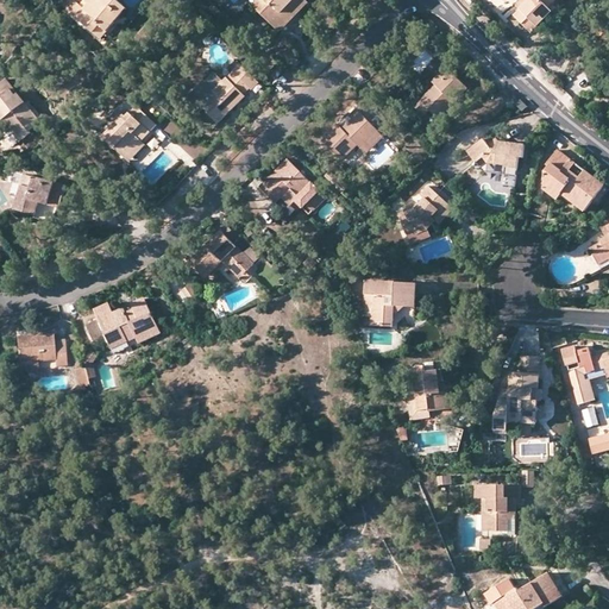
[(68,10),(75,1),(74,0),(60,0),(60,2),(68,10)]
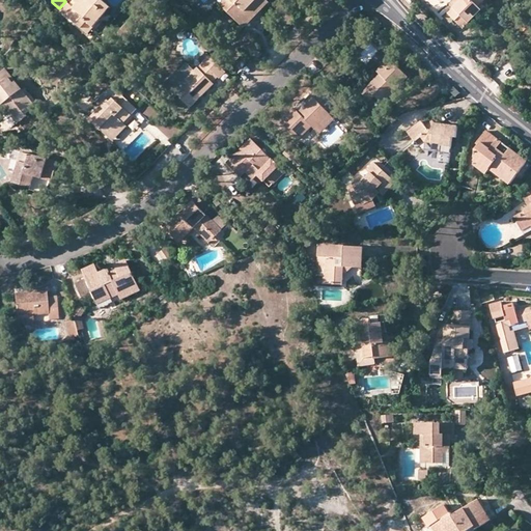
[(65,1),(59,8),(88,33),(111,7),(102,0),(73,0),(74,0),(71,5),(65,1)]
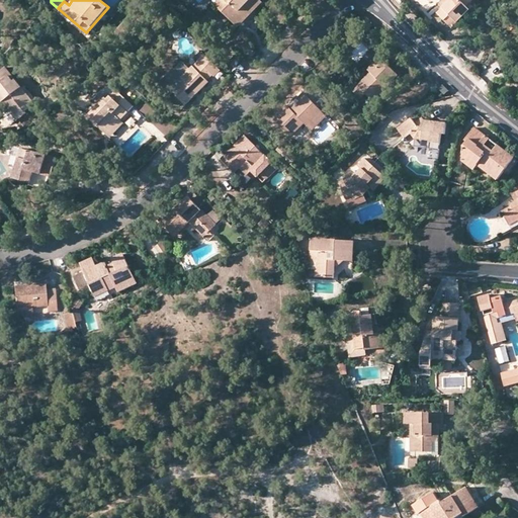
[(237,27),(262,2),(259,0),(237,22),(226,9),(223,12),(237,27)]
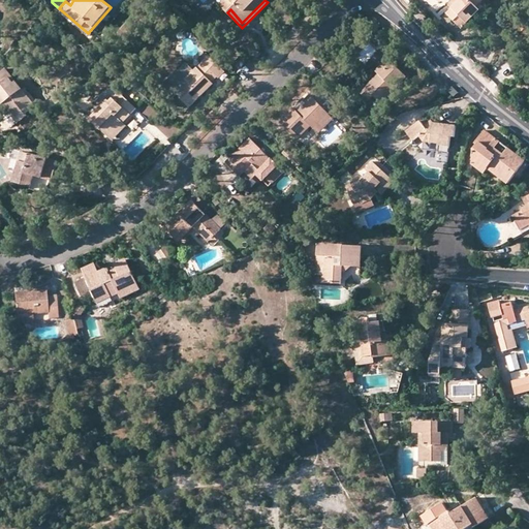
[(242,23),(265,0),(228,0),(235,6),(230,9),(242,23)]
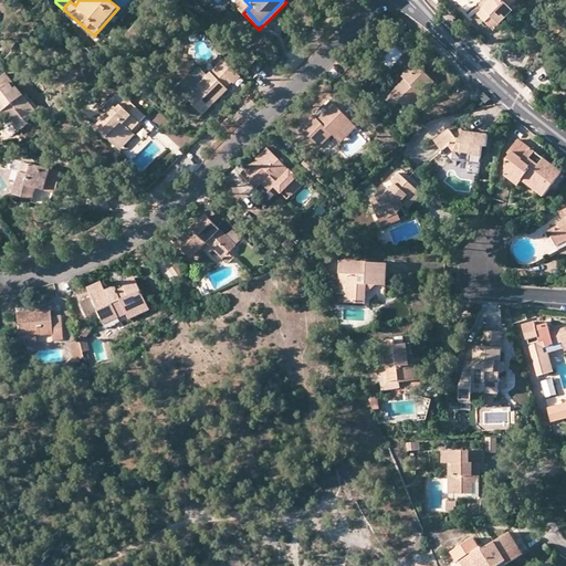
[(492,0),(478,14),(493,30),(513,11),(510,7),(515,0),(492,0)]
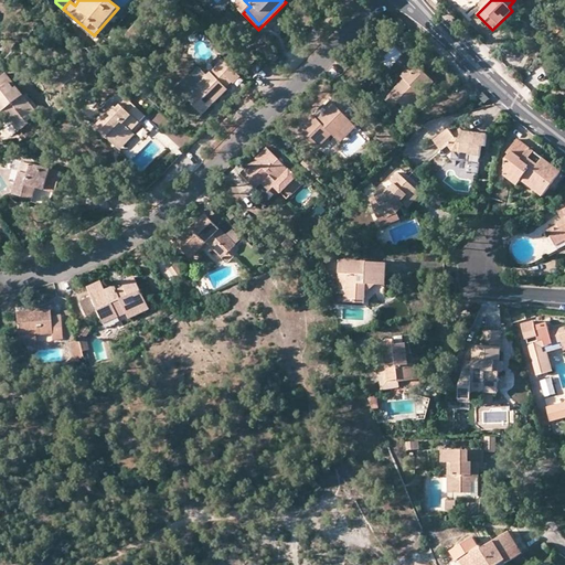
[(202,114),(227,89),(225,87),(231,81),(233,83),(241,76),(223,59),(216,66),(217,67),(211,73),(210,72),(199,83),(190,75),(177,88),(202,114)]
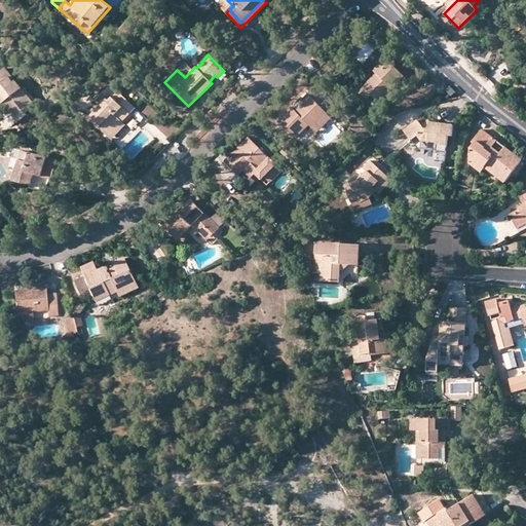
[(377,74),(389,62),(385,59),(373,71),(377,74)]
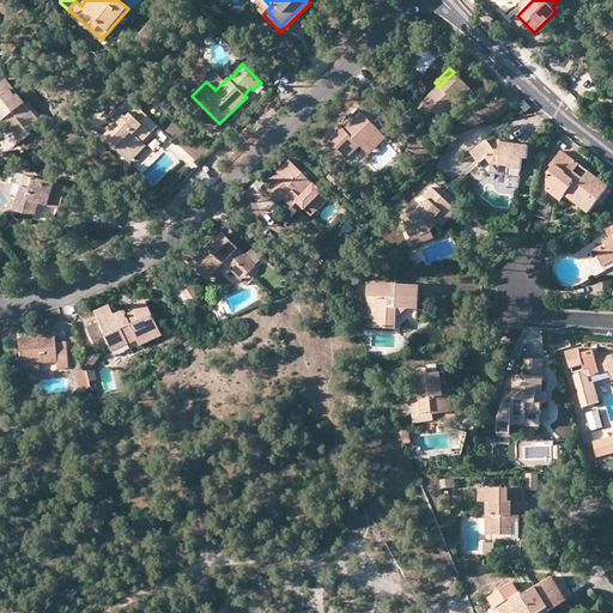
[(424,101),(432,110),(441,119),(471,90),(454,72),(439,86),(424,101)]
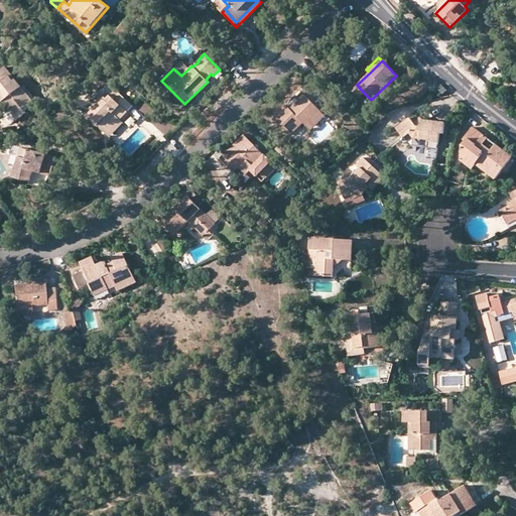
[(24,111),(34,102),(27,95),(15,79),(12,81),(8,75),(10,73),(5,67),(0,71),(0,94),(4,100),(2,102),(8,109),(10,107),(16,115),(22,109),(24,111)]
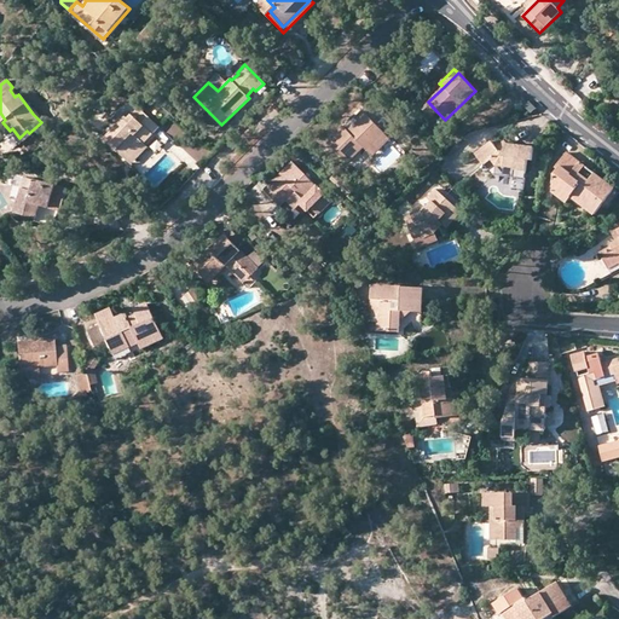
[(437,111),(428,102),(424,99),(418,105),(432,117),(437,111)]
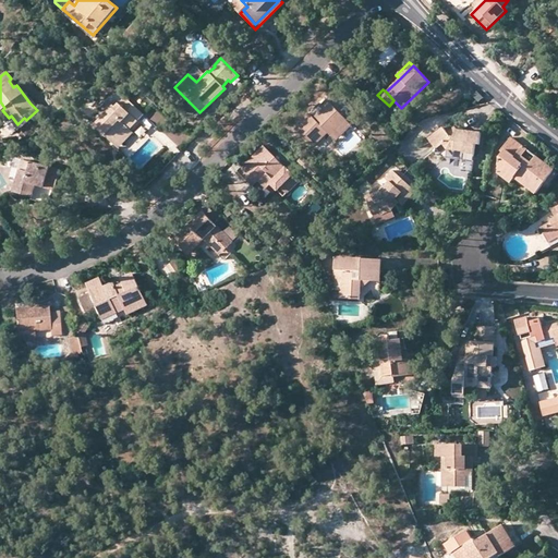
[(135,119),(141,112),(125,97),(116,107),(109,100),(101,108),(106,112),(95,125),(102,133),(107,129),(119,141),(130,130),(125,125),(133,117),(135,119)]
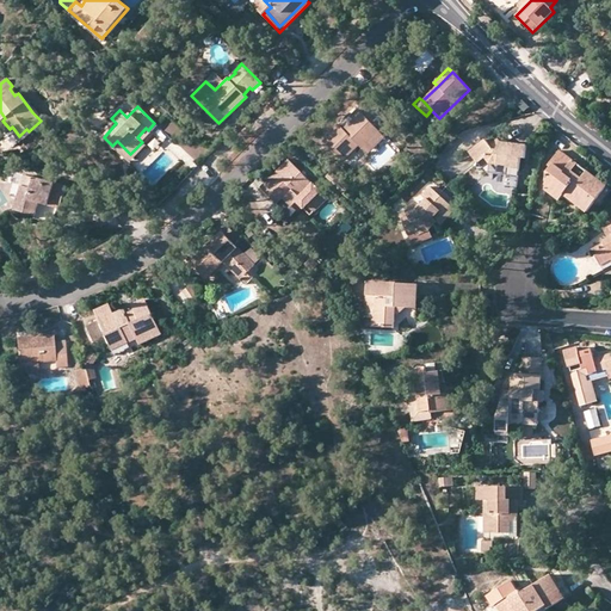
[(32,112),(41,121),(43,119),(36,109),(32,112)]
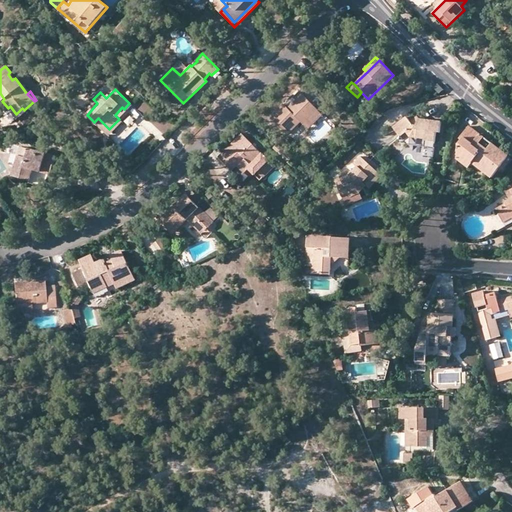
[(303,125),(318,110),(300,91),(294,98),(296,100),(288,108),(283,104),(271,117),(288,134),(300,121),(303,125)]
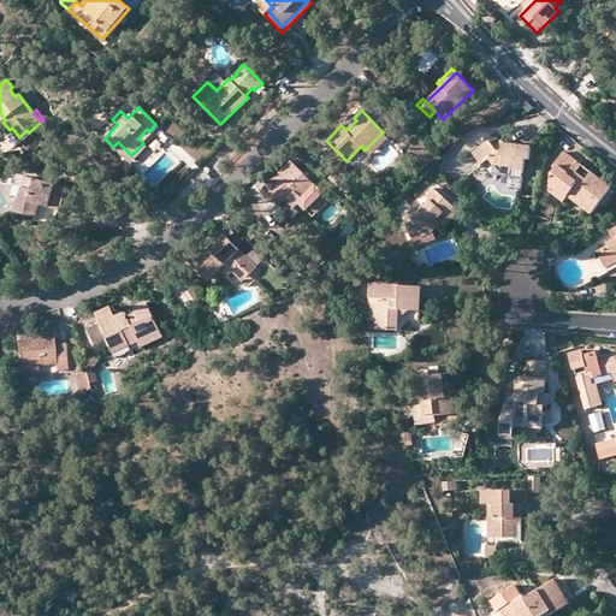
[(143,143),(159,126),(155,124),(149,131),(147,129),(138,138),(143,143)]
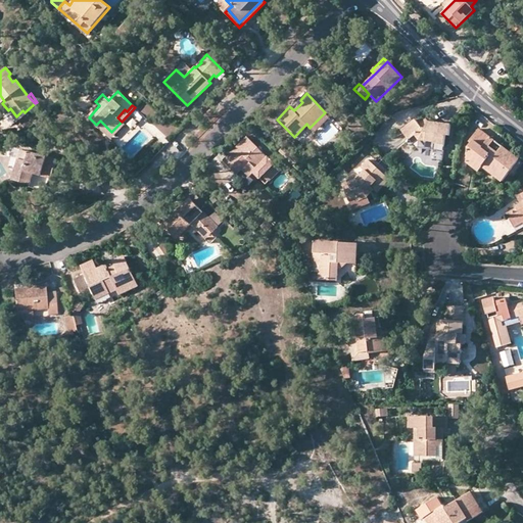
[(10,108),(8,110),(7,110),(17,123),(27,114),(25,112),(22,110),(16,116),(10,108)]
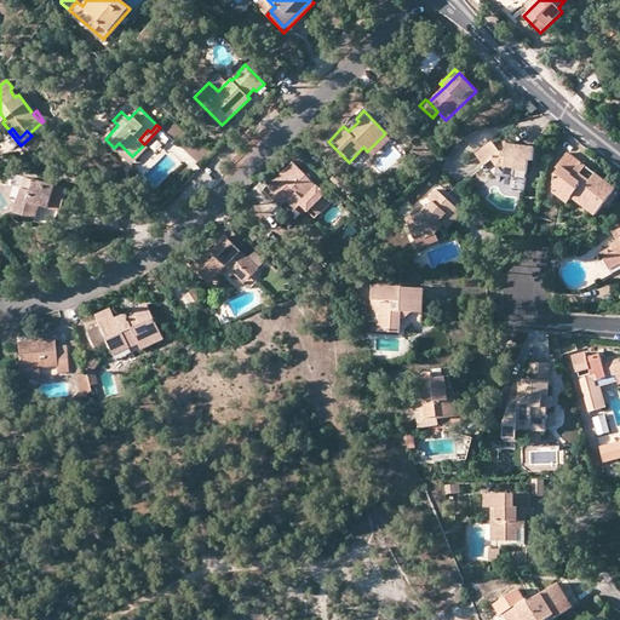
[(385,133),(367,151),(373,158),(391,139),(385,133)]
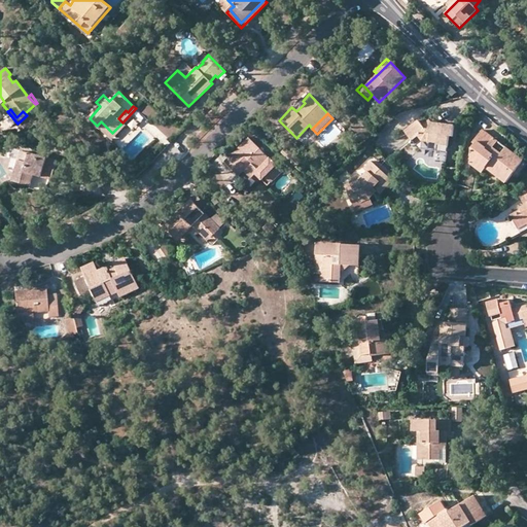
[(454,126),(431,121),(429,119),(422,125),(419,120),(405,132),(413,141),(419,136),(423,141),(430,142),(434,143),(438,143),(438,145),(448,146),(449,135),(453,136),(454,126)]
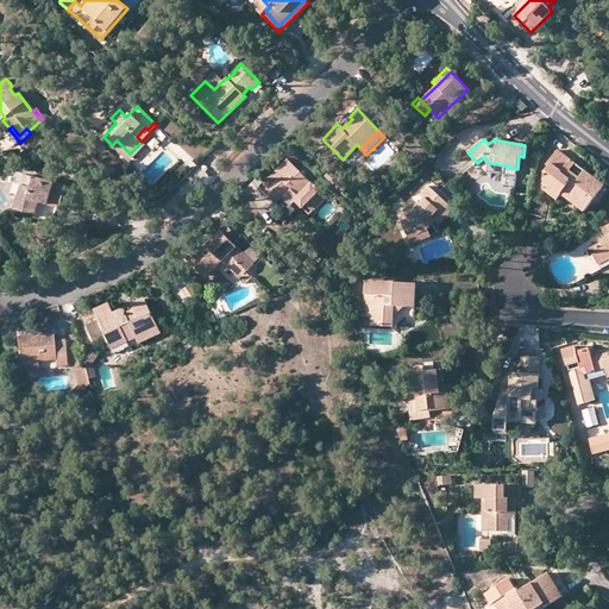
[(117,140),(112,145),(130,162),(145,145),(142,142),(130,154),(117,140)]
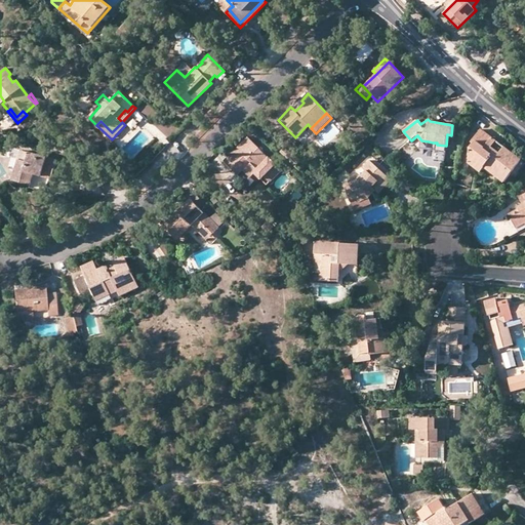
[(298,137),(303,142),(314,131),(311,128),(298,137)]
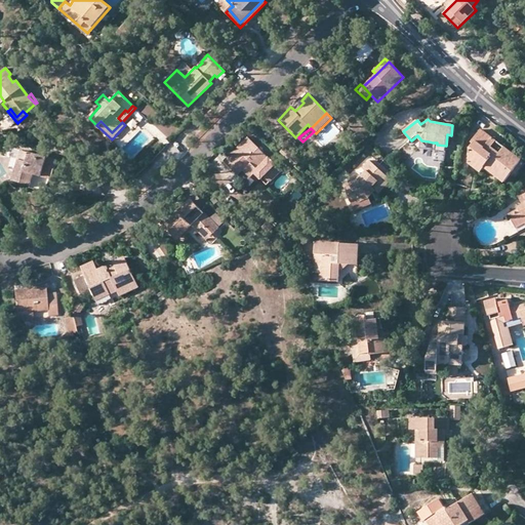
[(497,140),(481,129),(472,143),(474,144),(470,150),(469,163),(475,168),(481,172),(485,167),(506,183),(512,174),(516,176),(524,164),(524,162),(521,160),(522,159),(505,147),(500,152),(492,147),(497,140)]
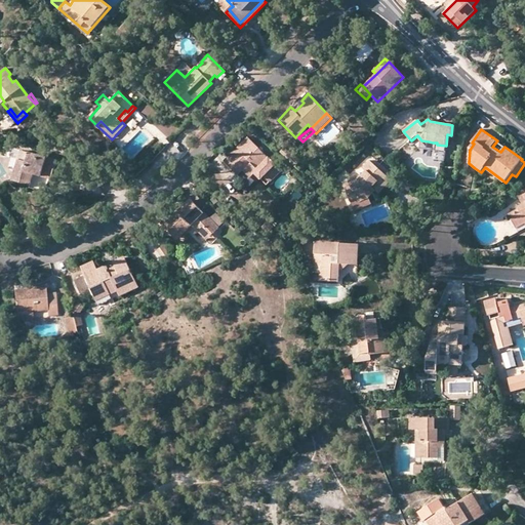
[(421,140),(417,135),(411,140),(416,148),(428,150),(429,142),(421,140)]
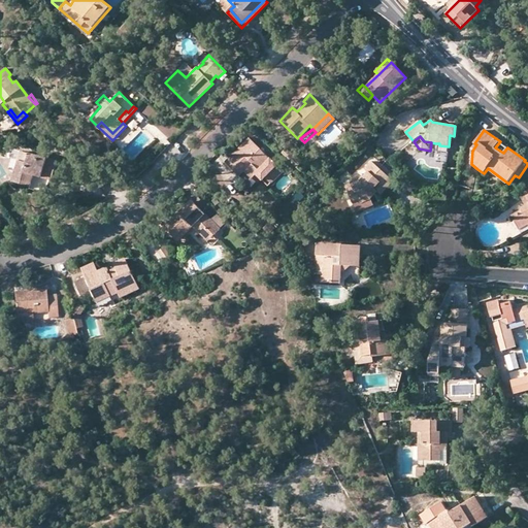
[(269,158),(252,140),(228,164),(240,175),(253,163),(259,169),(258,169),(271,183),(283,171),(269,158)]
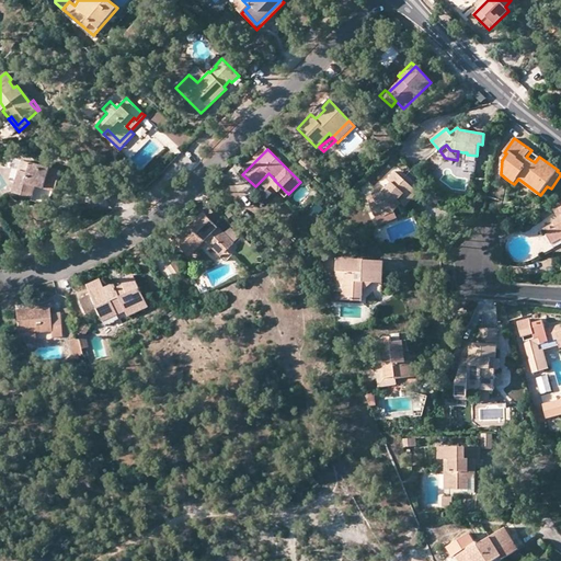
[(306,158),(300,163),(317,180),(323,174),(306,158)]
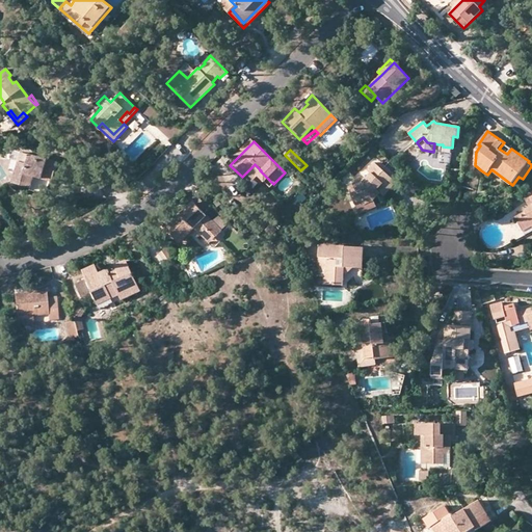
[(33,178),(49,182),(51,183),(57,161),(30,154),(27,164),(18,162),(11,183),(30,188),(33,178)]
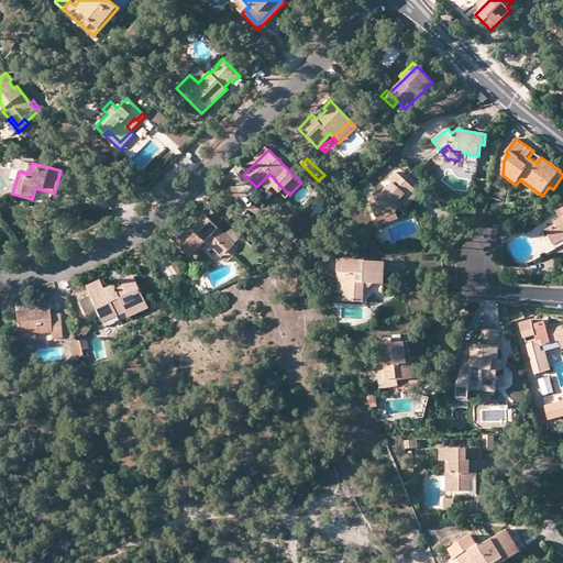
[(420,192),(397,173),(389,180),(393,183),(387,190),(371,197),(378,217),(386,213),(387,218),(397,213),(396,212),(400,206),(399,205),(401,202),(407,207),(414,199),(420,192)]
